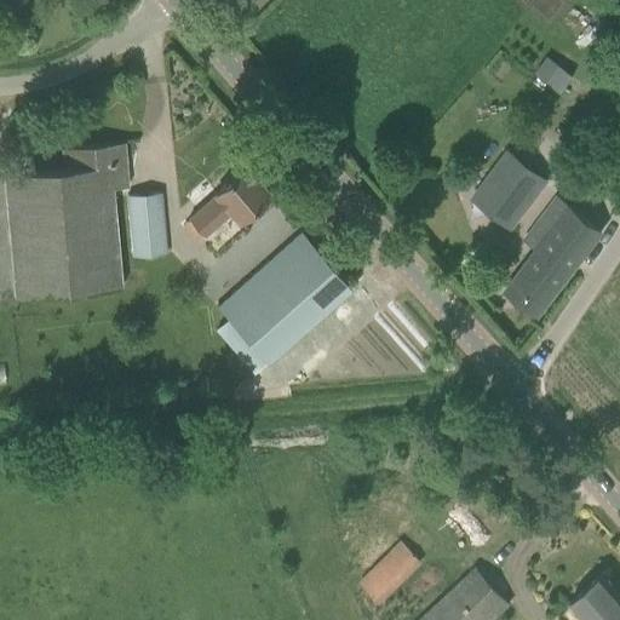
[(547,57),(535,73),(547,82),(560,67),(547,57)]
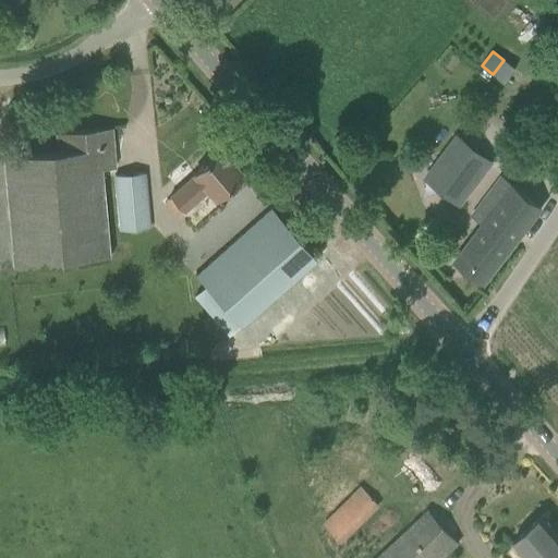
[(116,168),(112,128),(56,132),(57,152),(3,156),(13,265),(109,256),(101,169),(116,168)]
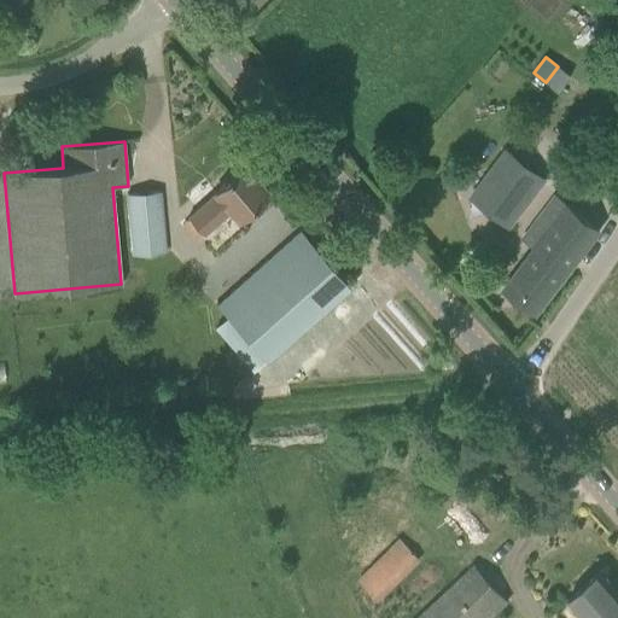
[(507,150),(471,198),(509,227),(546,180),(507,150)]
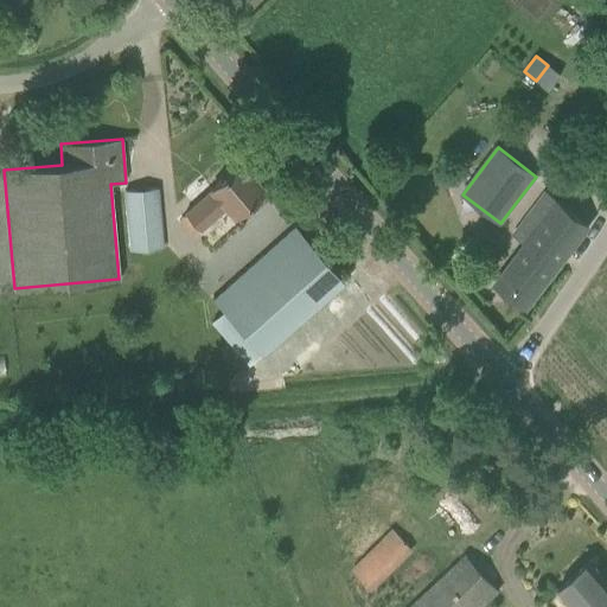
[(235,216),(263,191),(240,164),(211,189),(211,190),(185,212),(200,229),(202,230),(227,208),(235,216)]
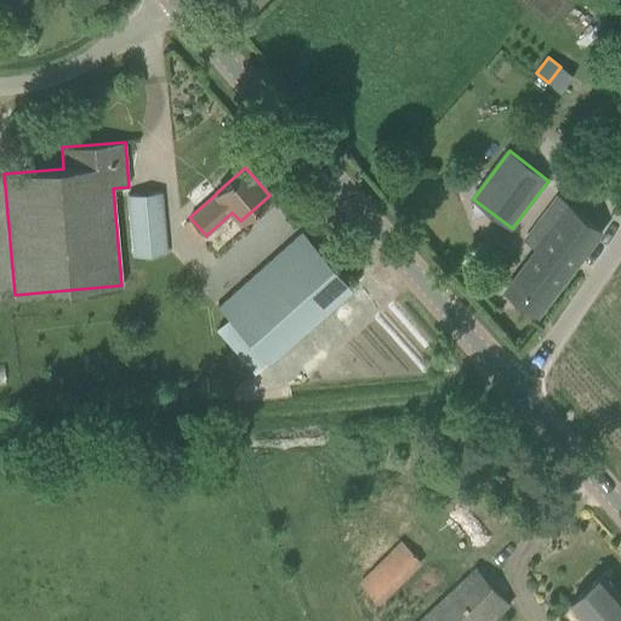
[(134,256),(166,254),(160,192),(127,195),(134,256)]
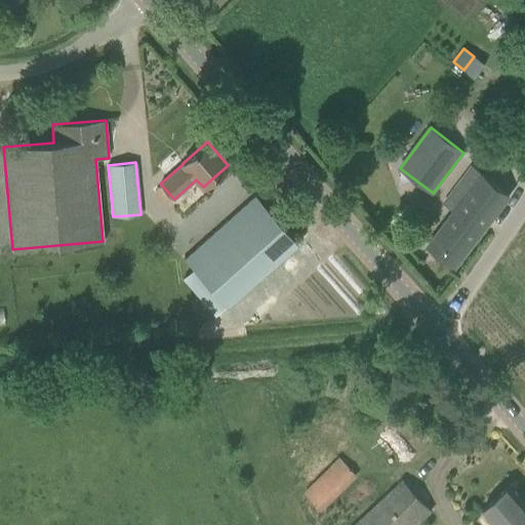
[(454,267),(511,194),(510,193),(509,194),(473,166),(445,203),(455,211),(428,246),(454,267)]
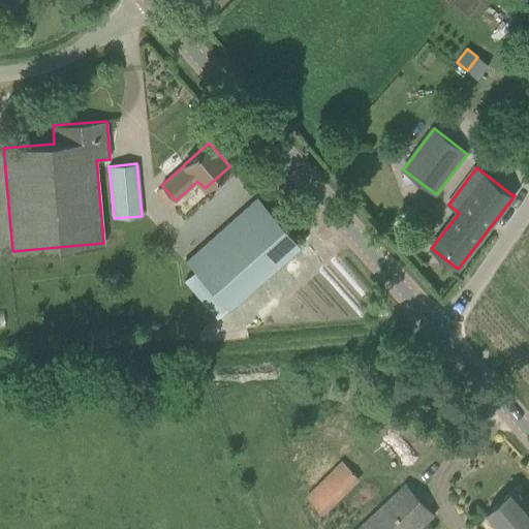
[(227,309),(300,246),(257,197),(185,261),(193,271),(182,279),(218,318),(227,309)]
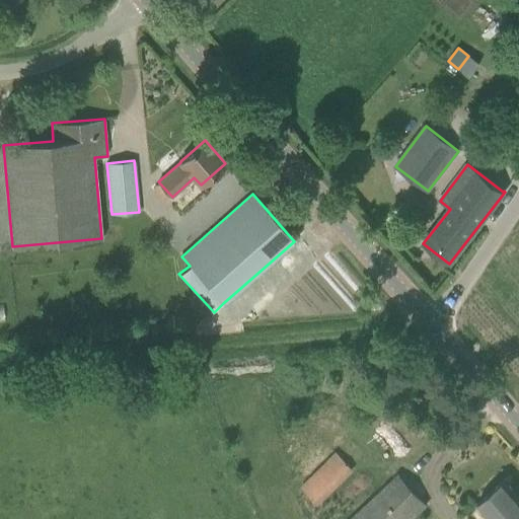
[(393,355),(382,364),(388,372),(399,362),(393,355)]
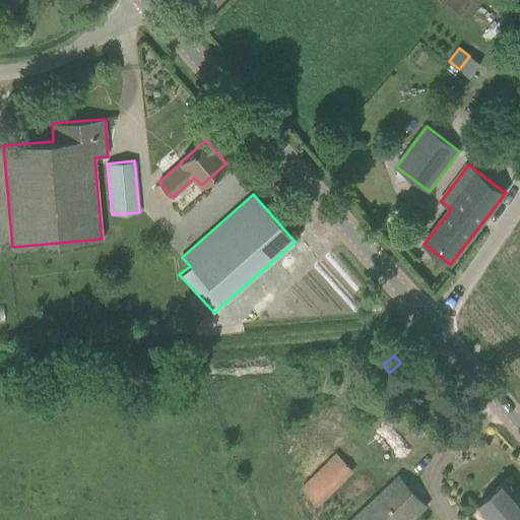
[(319,507),(355,471),(337,453),(301,489),(319,507)]
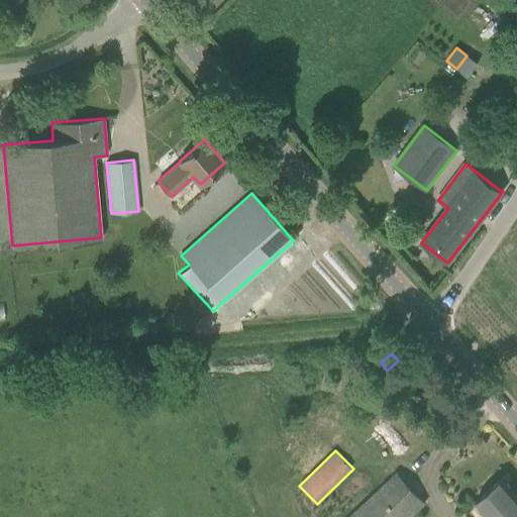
[(397,473),(349,516),(410,516),(425,503),(397,473)]
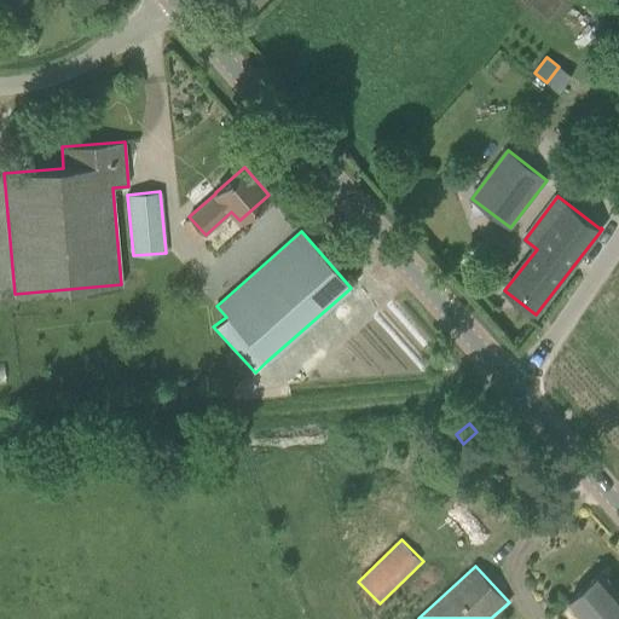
[(618,618),(618,593),(601,572),(568,601),(584,618),(618,618)]
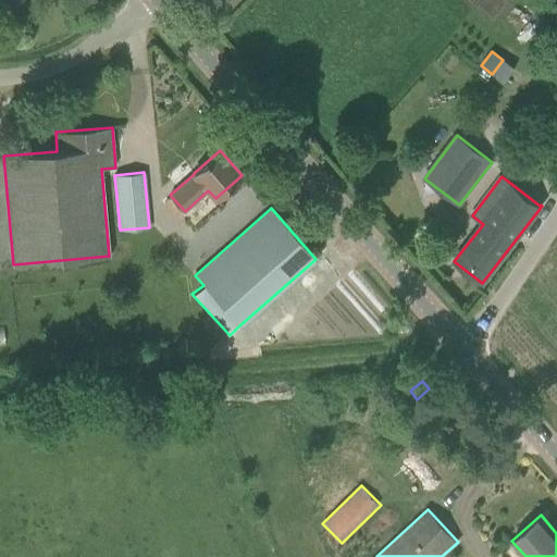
All buildings are outlined.
